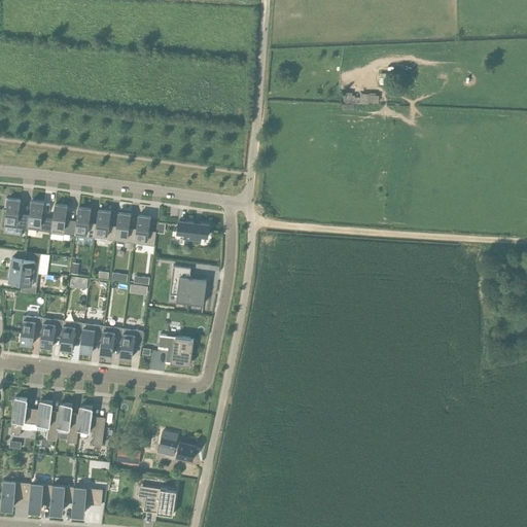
[(380,85),(392,85),(393,74),(380,73),(380,85)]
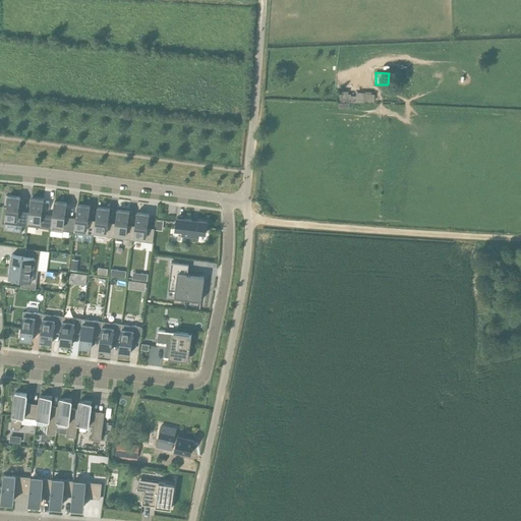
[(340,89),(340,100),(351,101),(352,89),(340,89)]
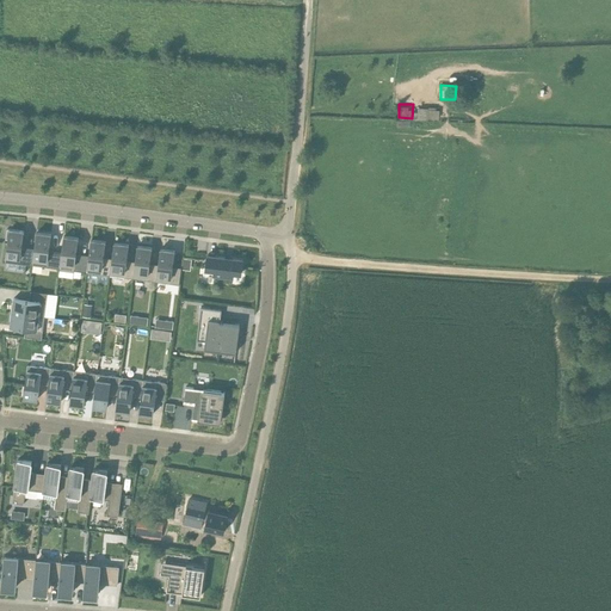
[(423,106),(421,118),(436,119),(436,106),(423,106)]
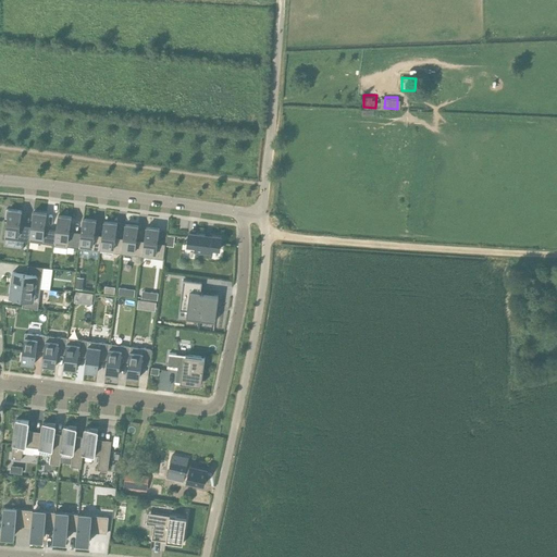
[(8,219),(4,238),(21,240),(29,242),(32,226),(20,224),(22,211),(19,211),(7,209),(5,219),(8,219)]
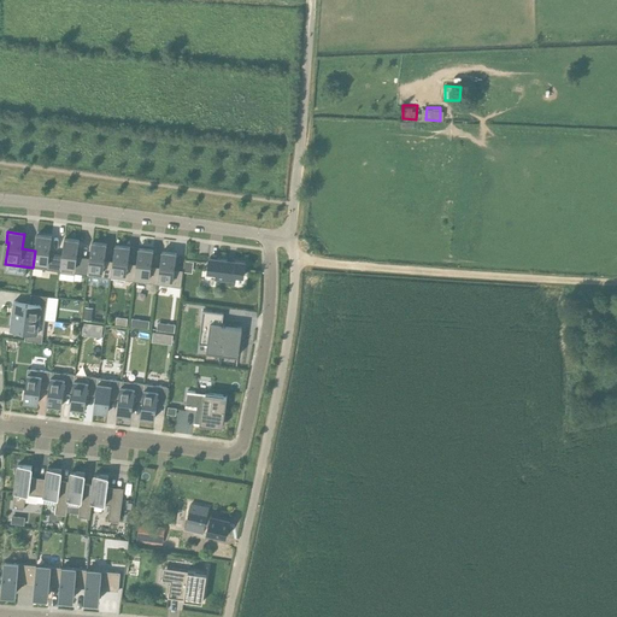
[(35,251),(33,268),(60,271),(63,254),(50,253),(52,238),(37,235),(35,251)]
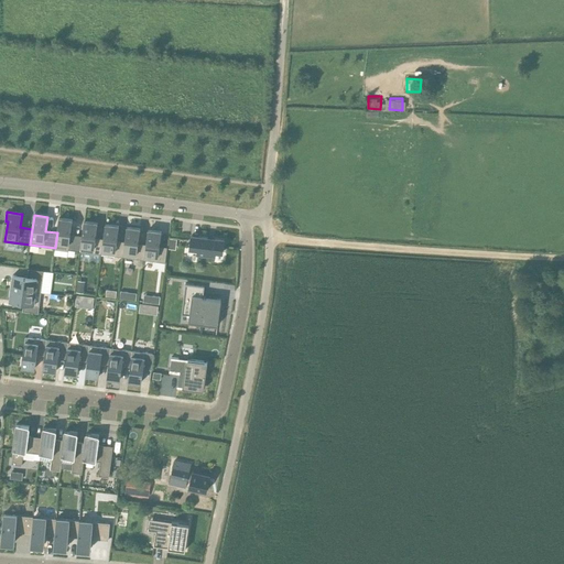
[(57,232),(55,248),(80,251),(83,236),(71,235),(73,220),(58,218),(57,232)]
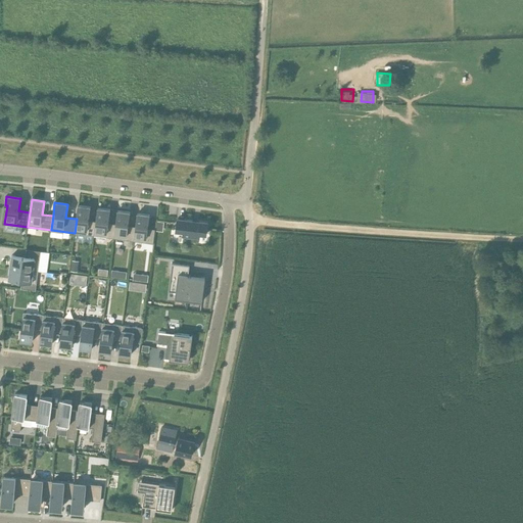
[(77,219),(75,233),(94,236),(96,222),(89,221),(90,207),(78,205),(77,219)]
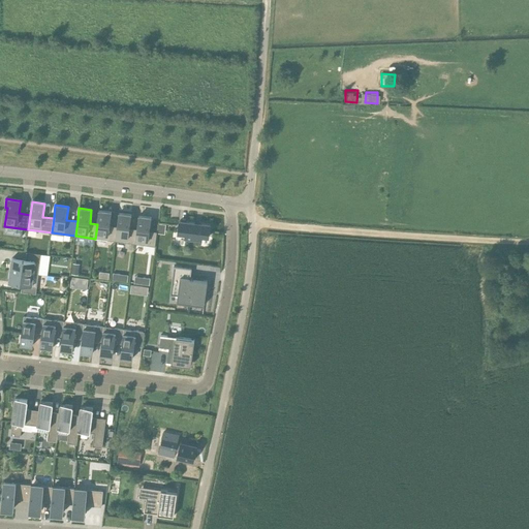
[(97,224),(95,239),(115,241),(117,226),(110,225),(112,212),(99,211),(97,224)]
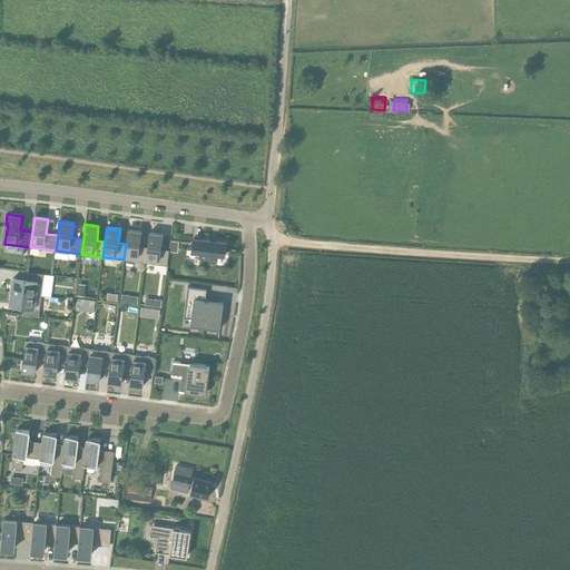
[(126,244),(124,259),(146,263),(148,247),(139,246),(141,232),(128,229),(126,244)]
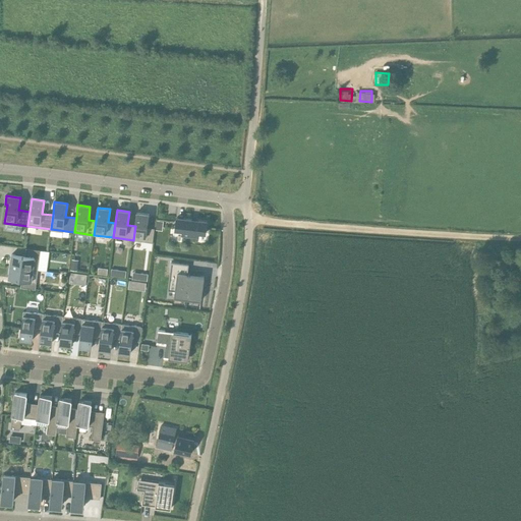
[(135,226),(133,240),(153,243),(155,228),(148,227),(149,215),(136,213),(135,226)]
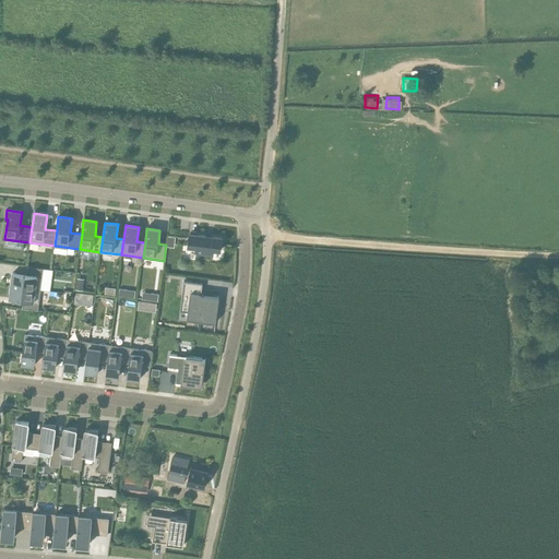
[(190,234),(188,247),(197,248),(195,253),(213,256),(213,250),(221,251),(222,238),(190,234)]
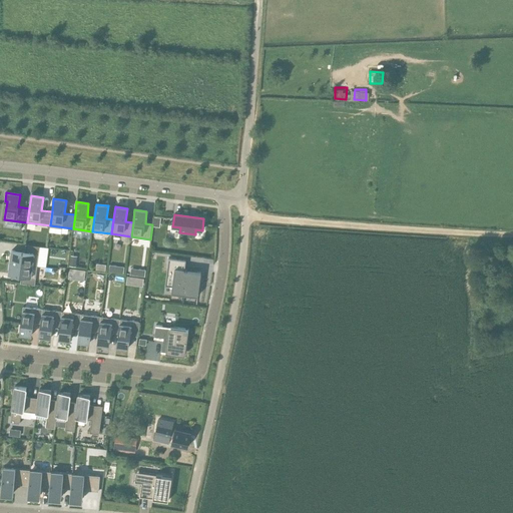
[(10,254),(9,263),(37,266),(40,246),(26,244),(25,252),(12,250),(11,254),(10,254)]
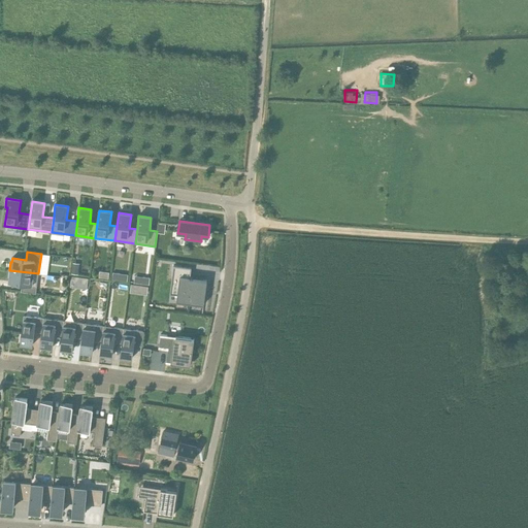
[(173,265),(172,279),(179,281),(177,295),(176,301),(188,302),(190,303),(204,305),(206,291),(207,281),(190,278),(192,268),(173,265)]
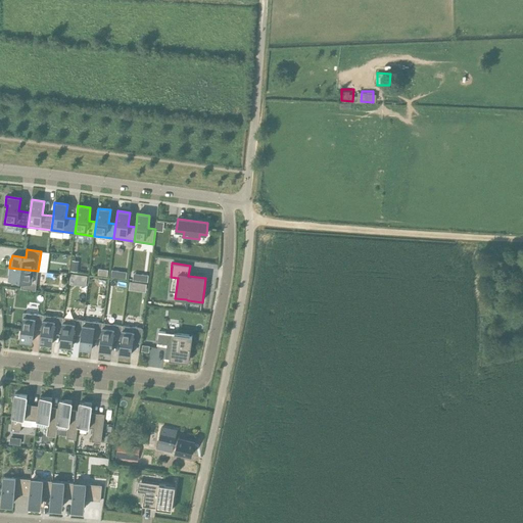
[(9,268),(8,275),(9,275),(9,279),(22,281),(21,289),(36,290),(38,271),(9,268)]
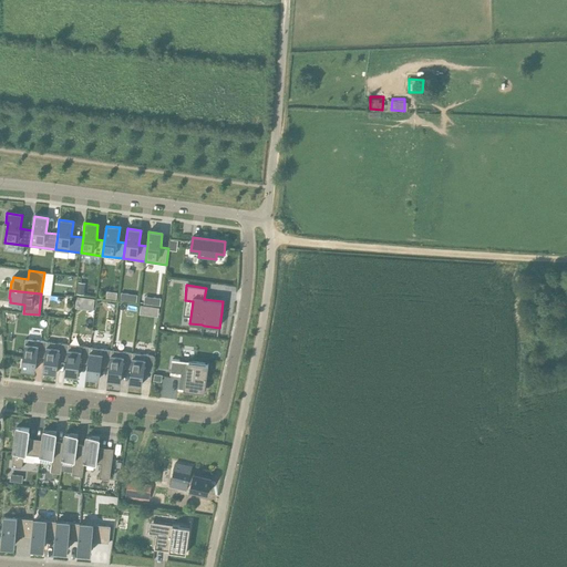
[(123,291),(122,299),(137,301),(138,295),(123,291)]
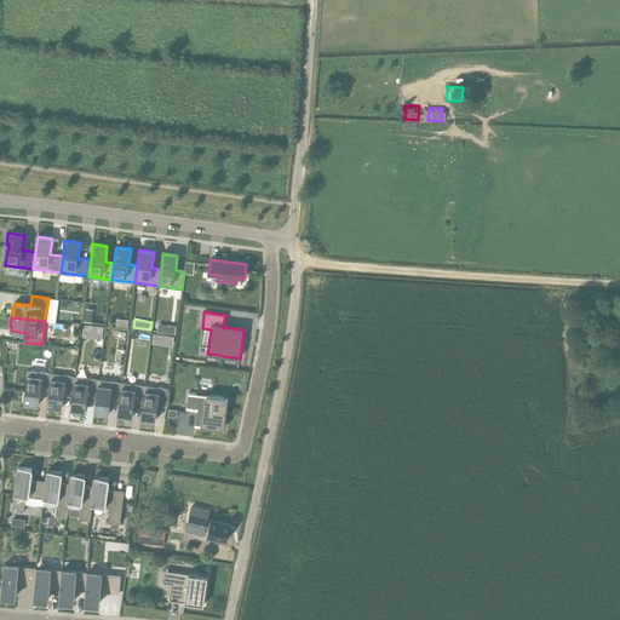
[(154,343),(176,344),(177,325),(160,322),(159,333),(155,333),(154,343)]
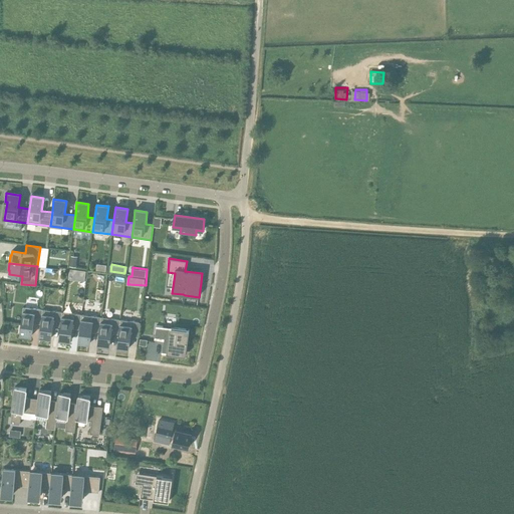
[(71,268),(69,277),(85,279),(87,270),(71,268)]
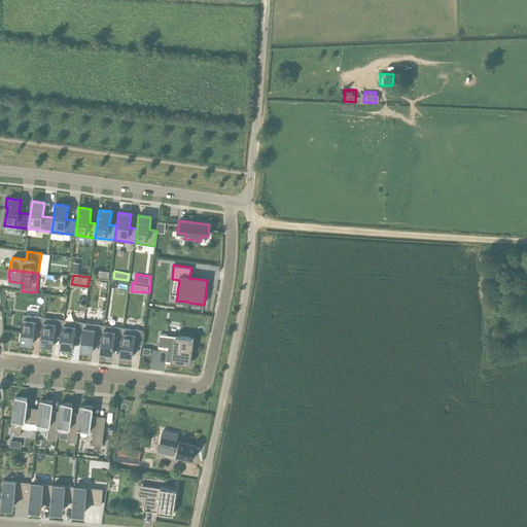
[(21,332),(20,341),(21,341),(21,343),(33,345),(35,331),(42,332),(44,317),(24,315),(22,332),(21,332)]
